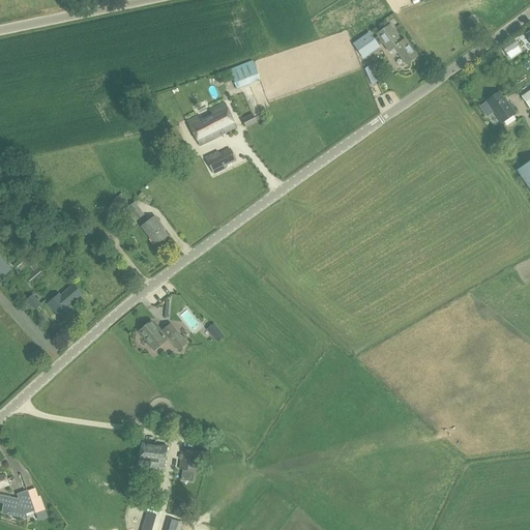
[(471,16),(466,20),(472,29),(478,25),(471,16)]
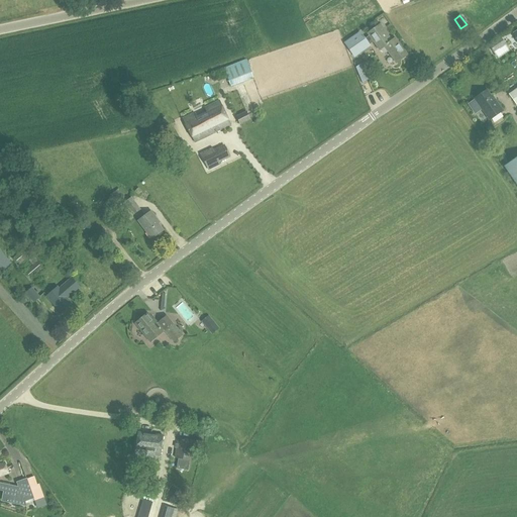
[(391,40),(385,30),(381,24),(367,33),(369,36),(366,39),(360,32),(345,43),(355,58),(371,46),(370,45),(375,42),(379,48),(380,50),(382,50),(384,52),(386,52),(388,50),(395,62),(406,55),(395,37),(391,40)]
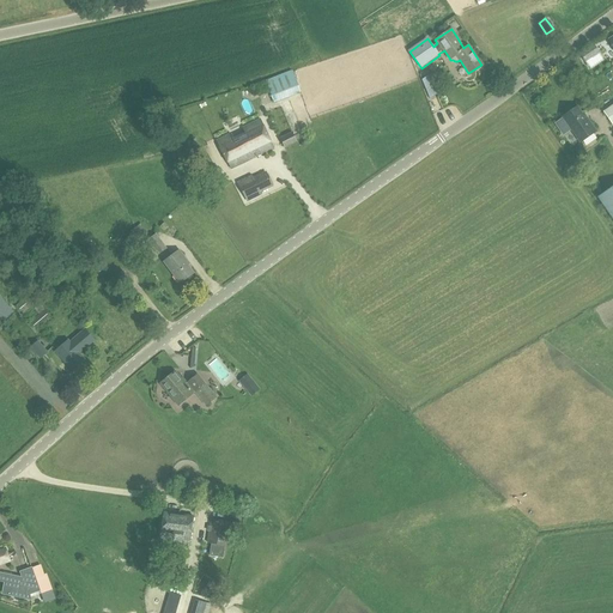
[(586,61),(598,53),(593,43),(580,52),(586,61)]
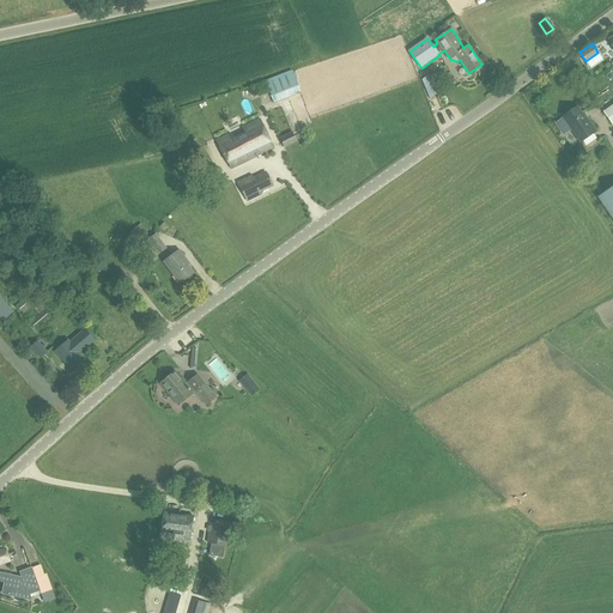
[(301,92),(292,71),(265,80),(273,102),(301,92)]
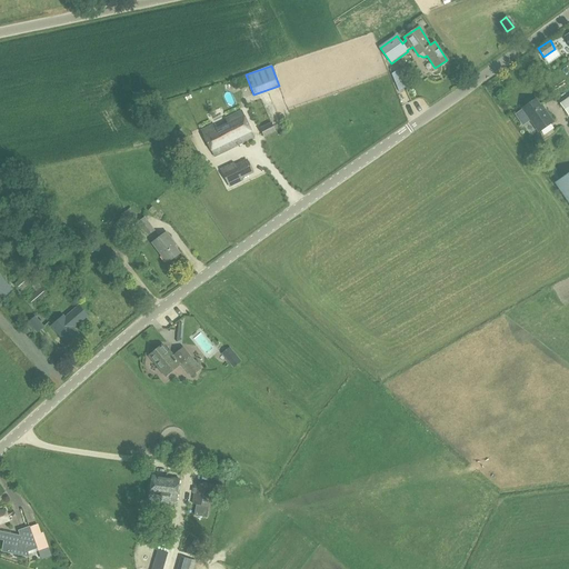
[(399,91),(406,87),(395,71),(391,73),(399,91)]
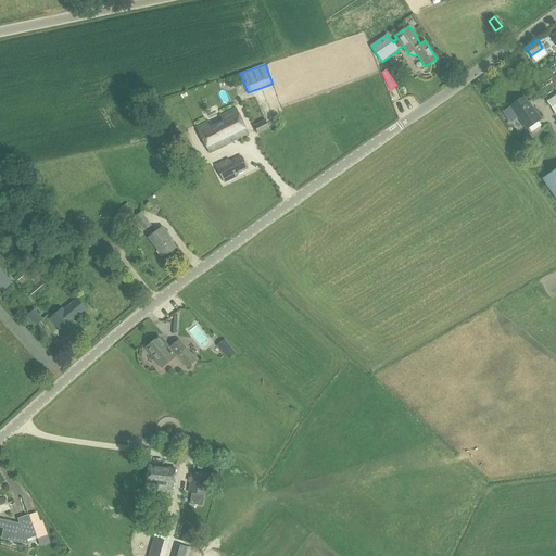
[(555,93),(546,100),(555,113),(555,112),(555,93)]
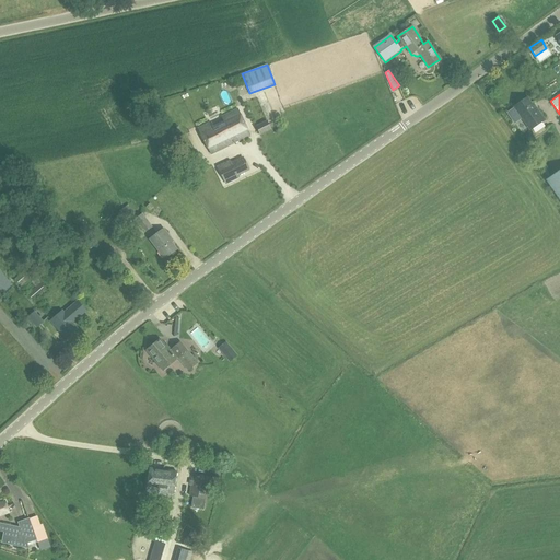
[(527,97),(514,106),(506,111),(515,123),(522,118),(531,129),(544,119),(533,104),(532,104),(527,97)]
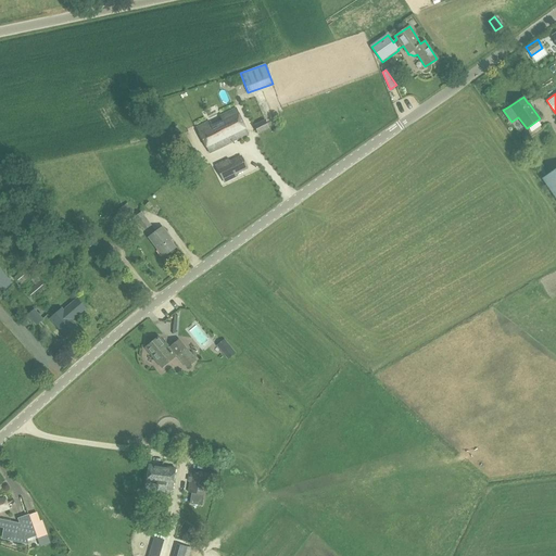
[(249,135),(236,108),(219,115),(216,109),(205,114),(209,121),(197,126),(210,153),(249,135)]
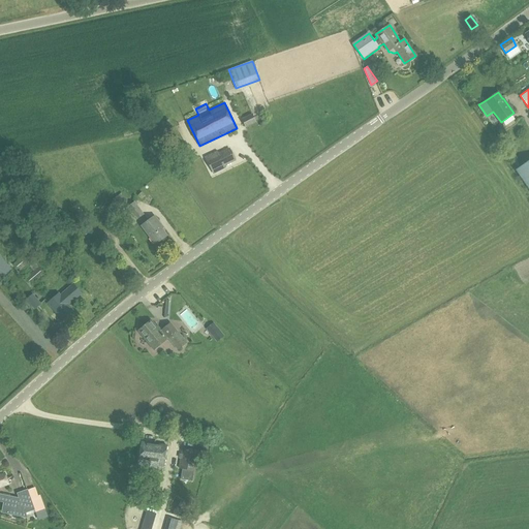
[(256,123),(252,114),(242,119),(246,128),(256,123)]
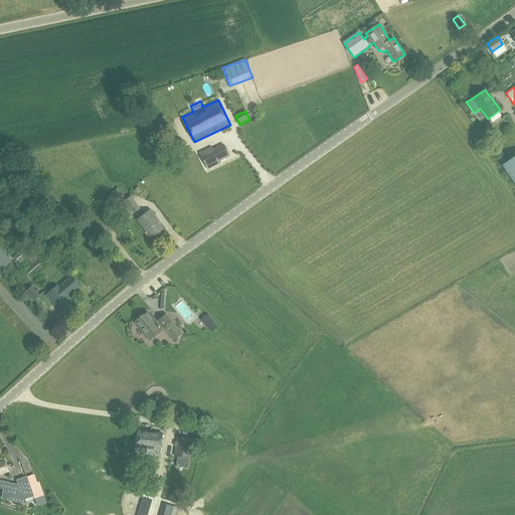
[(200,154),(207,169),(219,163),(218,162),(228,157),(223,144),(212,149),(212,148),(200,154)]
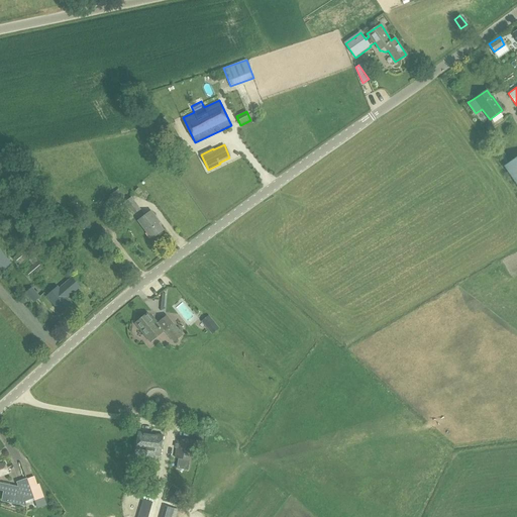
[(516,156),(505,165),(516,183),(516,156)]
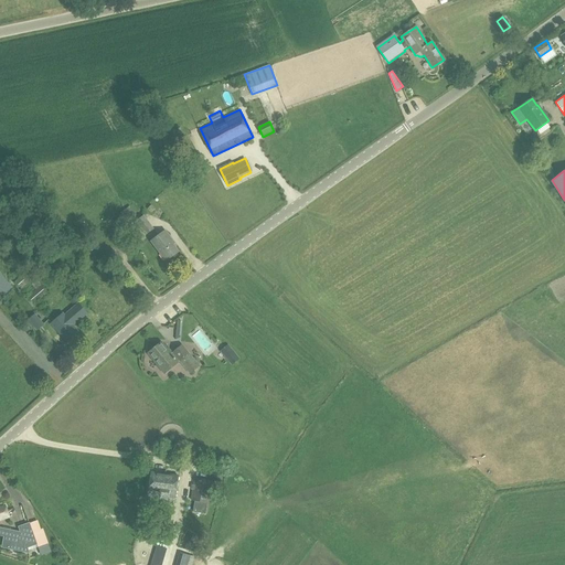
[(136,221),(139,219),(130,205),(117,215),(126,228),(136,221)]
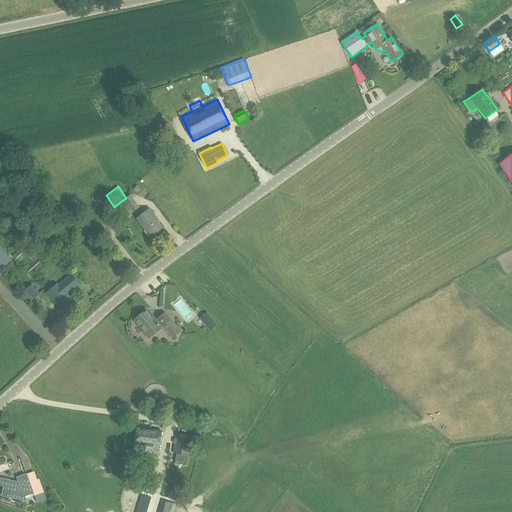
[(126,198),(123,200),(132,213),(139,207),(130,194),(126,198)]
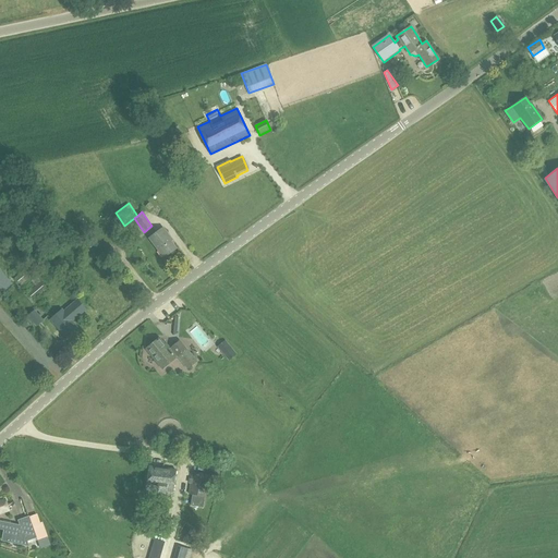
[(123,226),(117,217),(111,222),(118,231),(123,226)]
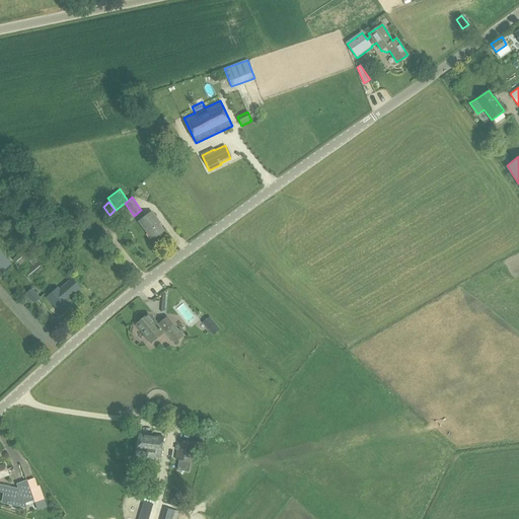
[(0,221),(3,219),(10,213),(5,208),(3,210),(0,212),(0,221)]
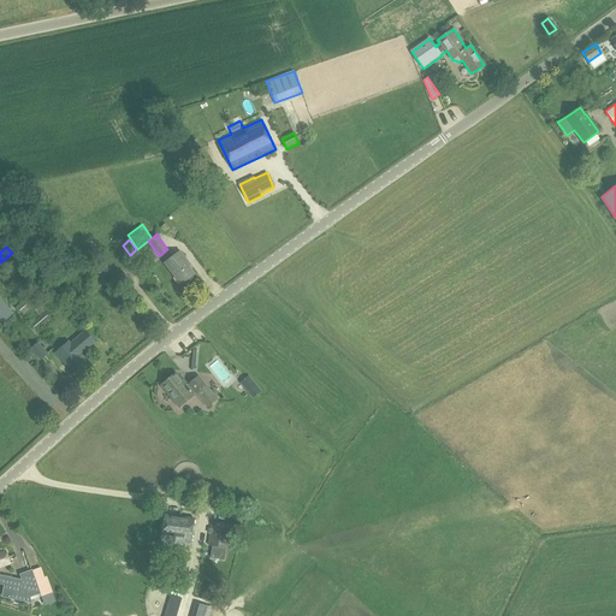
[(179,250),(164,262),(181,285),(195,274),(189,267),(190,266),(179,250)]
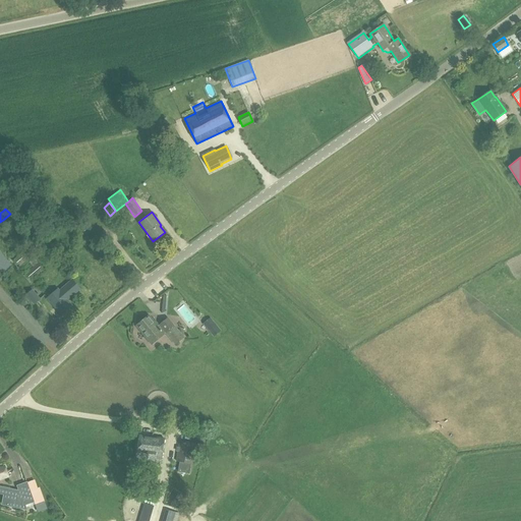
[(85,220),(80,224),(85,231),(91,226),(85,220)]
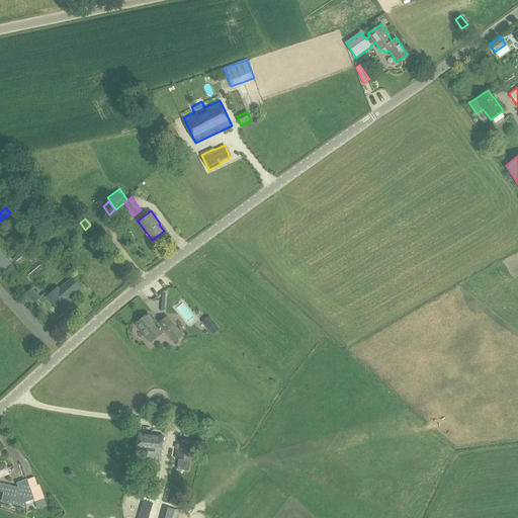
[(52,251),(60,245),(56,239),(48,246),(52,251)]
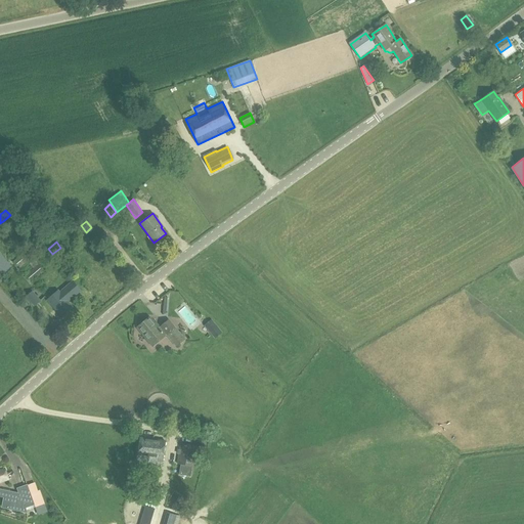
[(24,272),(32,282),(44,272),(36,262),(24,272)]
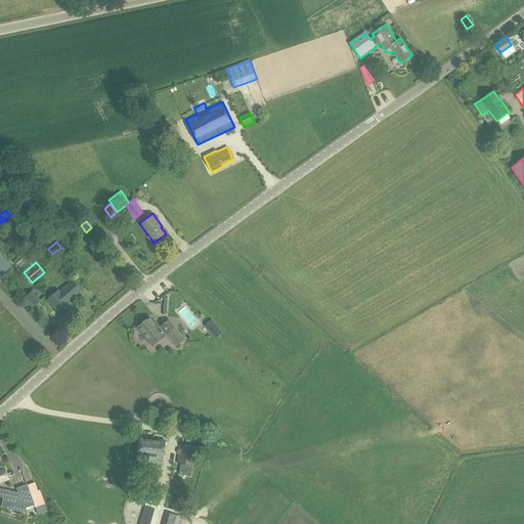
[(80,291),(73,281),(59,292),(58,291),(47,300),(61,317),(73,308),(68,302),(80,291)]
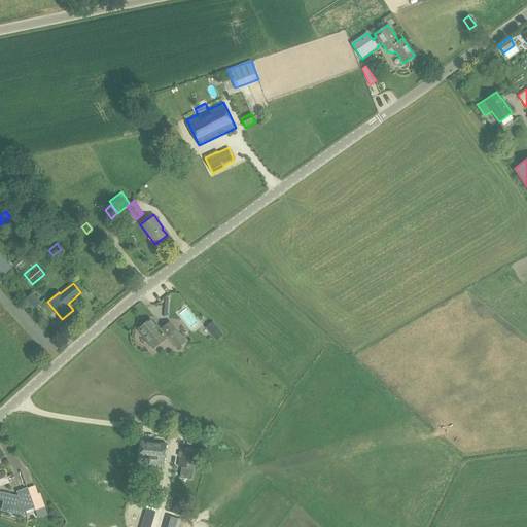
[(26,299),(27,300),(24,303),(30,311),(33,307),(34,309),(41,303),(33,292),(26,299)]
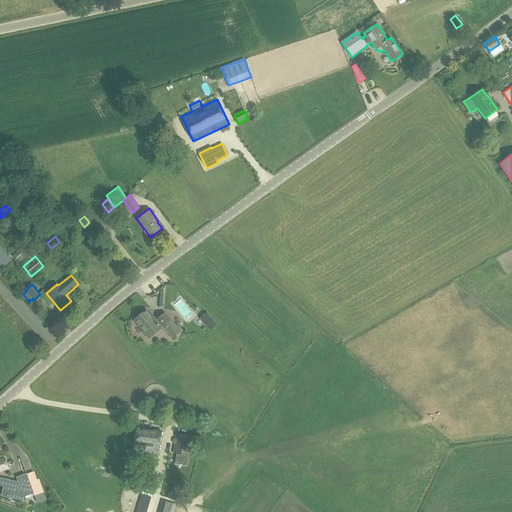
[(184,294),(175,301),(190,319),(199,312),(184,294)]
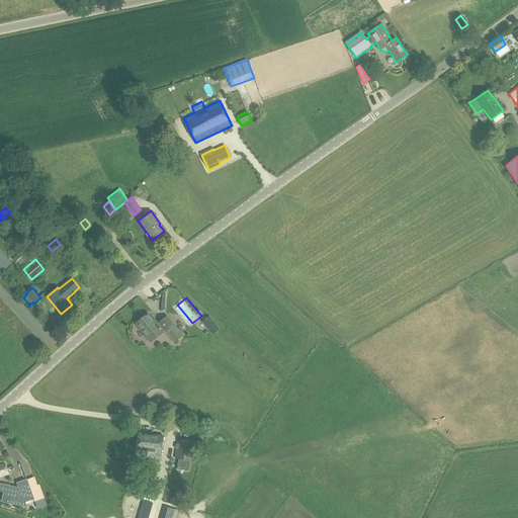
[(174,342),(182,336),(167,317),(158,324),(157,324),(148,314),(136,324),(151,342),(165,331),(174,342)]
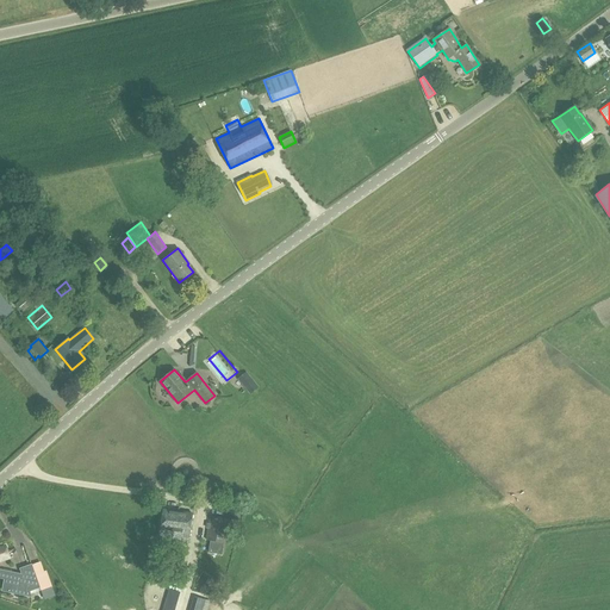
[(249,379),(242,385),(249,393),(256,387),(249,379)]
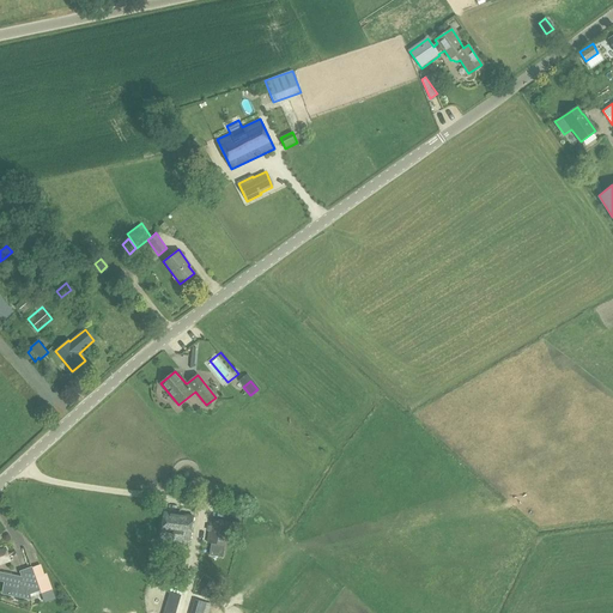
[(161,533),(176,535),(190,538),(193,516),(164,513),(161,533)]
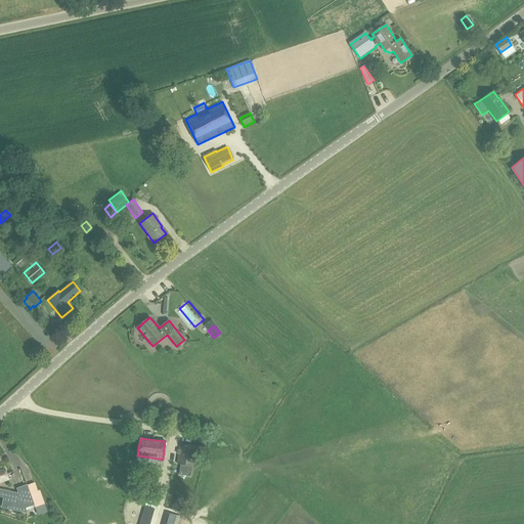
[(181,444),(178,464),(193,467),(197,446),(181,444)]
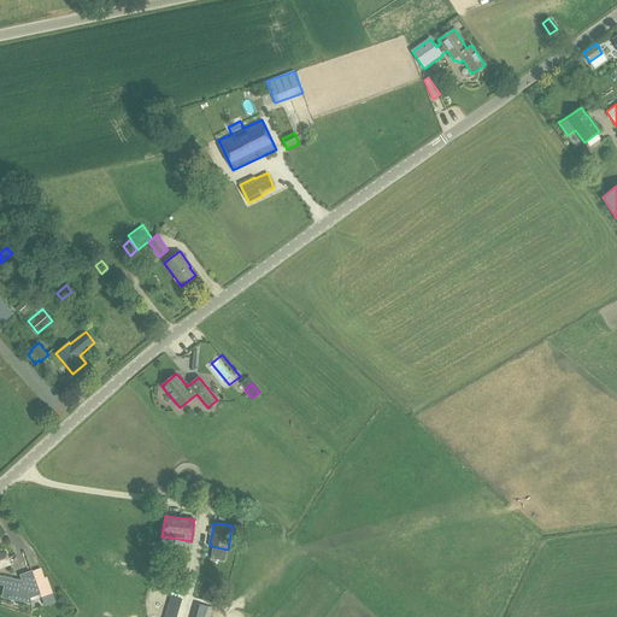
[(192,541),(177,539),(176,548),(191,551),(192,541)]
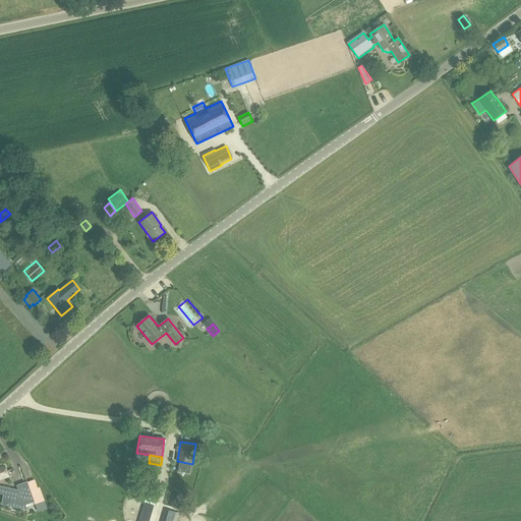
[(24,505),(34,502),(27,484),(26,482),(17,486),(19,491),(0,486),(0,479),(8,476),(4,466),(0,467),(0,494),(4,495),(2,505),(26,510),(24,505)]
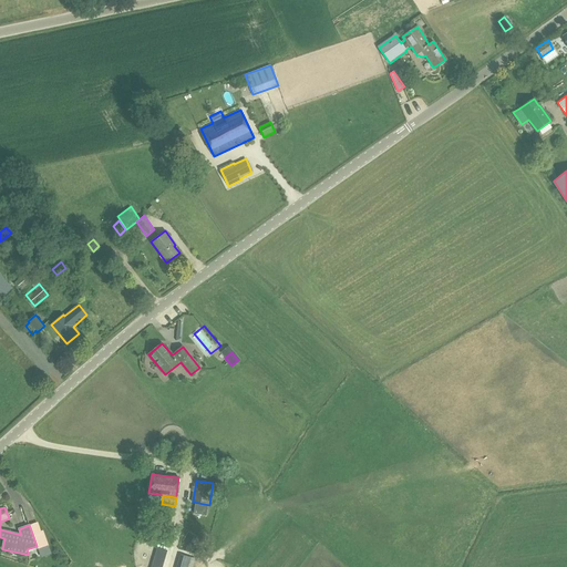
[(157,556),(153,566),(165,566),(167,559),(157,556)]
